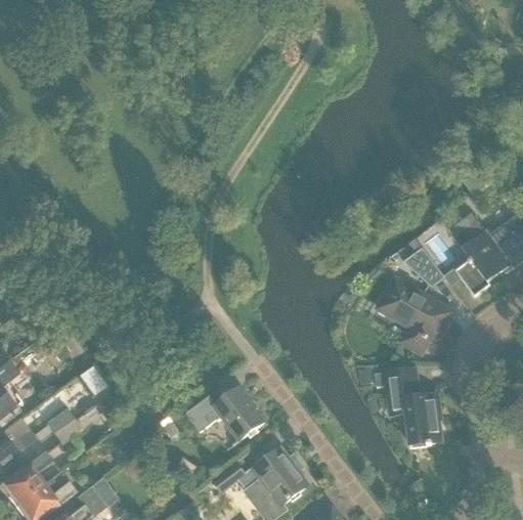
[(467,224),(453,235),(470,258),(455,268),(474,295),(490,283),(487,279),(509,264),(512,267),(522,258),(522,211),(521,209),(511,217),(519,227),(508,235),(499,225),(488,233),(471,211),(462,217),(467,224)]
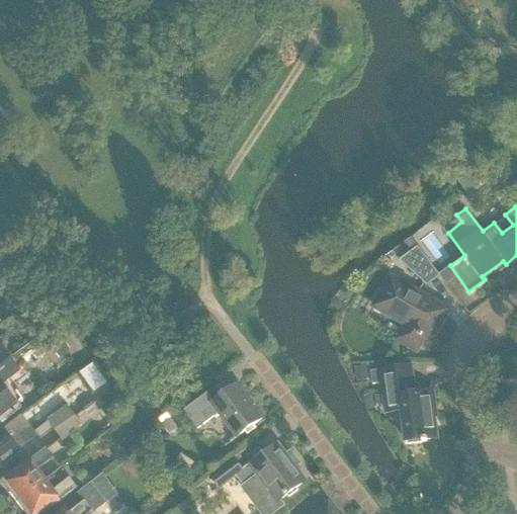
[(422,249),(410,258),(427,280),(439,271),(422,249)]
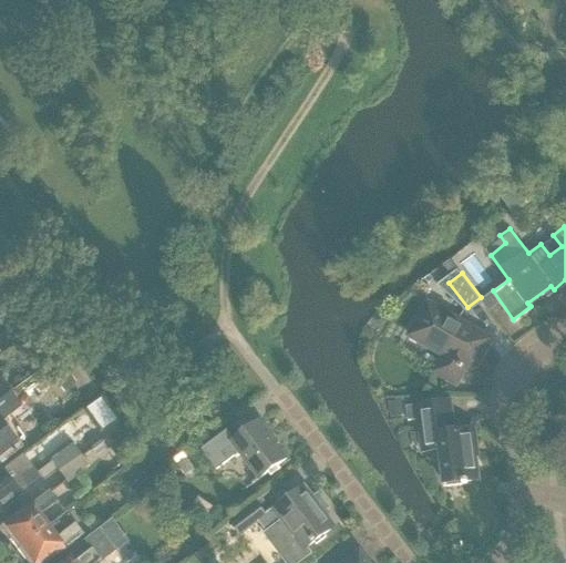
[(434,368),(455,380),(464,364),(472,368),(491,336),(428,299),(409,331),(444,351),(434,368)]
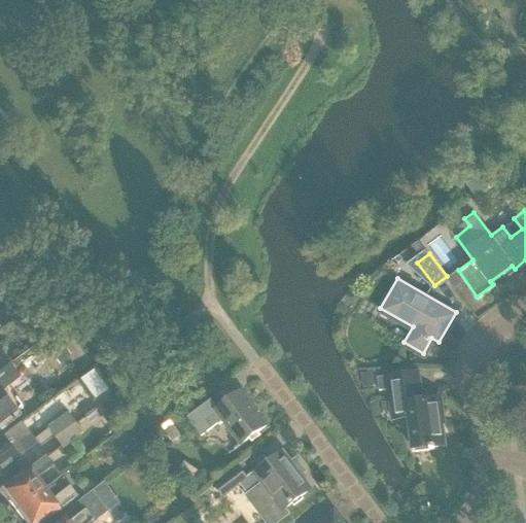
[(55,359),(68,350),(61,341),(47,350),(55,359)]
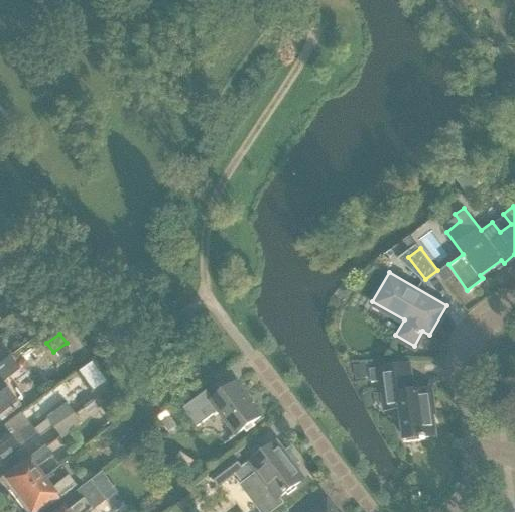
[(0,408),(0,380),(18,366),(9,355),(0,361),(0,408)]
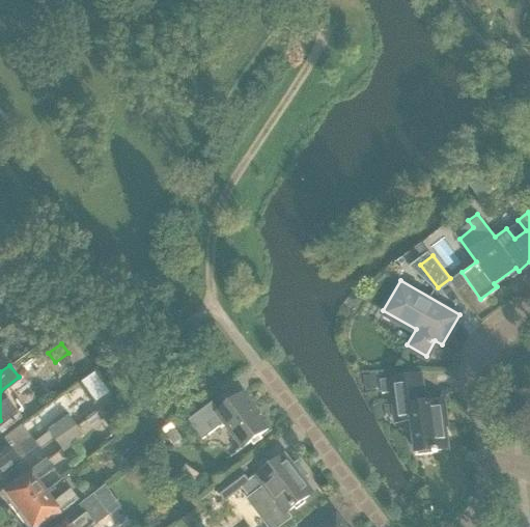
[(392,389),(395,418),(411,416),(413,431),(410,433),(411,443),(415,444),(416,449),(431,447),(431,449),(437,448),(437,447),(447,445),(443,416),(445,415),(443,397),(424,399),(420,371),(380,377),(382,390),(392,389)]
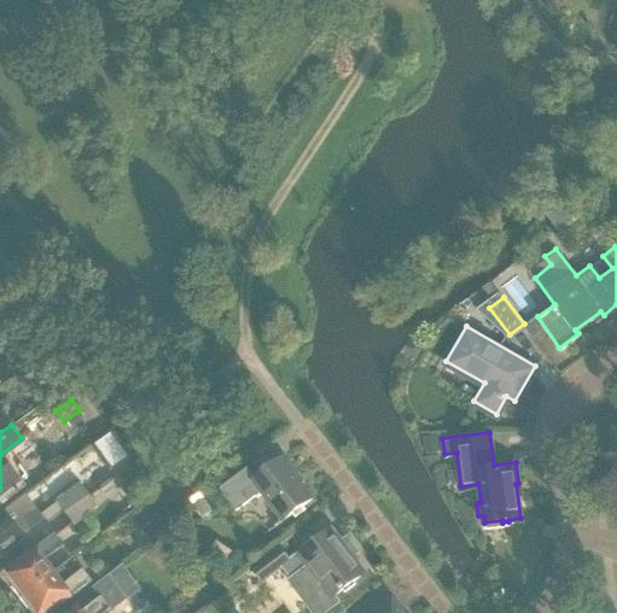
[(296,468),(283,451),(254,473),(246,463),(219,485),(236,507),(260,489),(281,518),(313,495),(294,470),(296,468)]
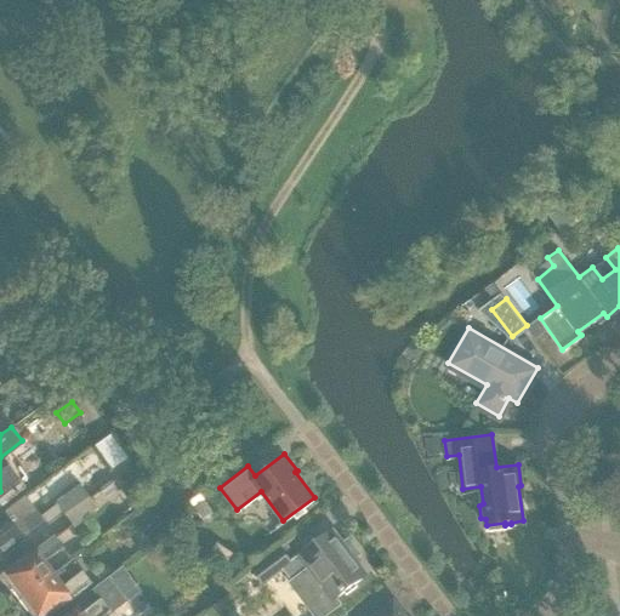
[(79,488),(55,505),(63,517),(86,500),(79,488)]
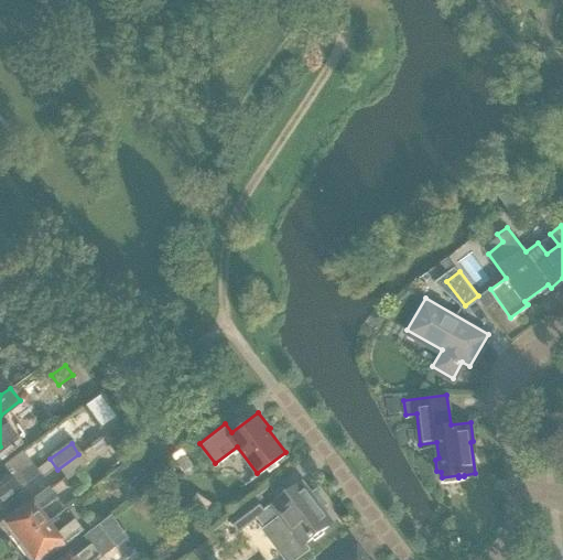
[(0,503),(18,490),(17,487),(36,472),(29,461),(28,461),(19,450),(0,463),(0,467),(0,503)]
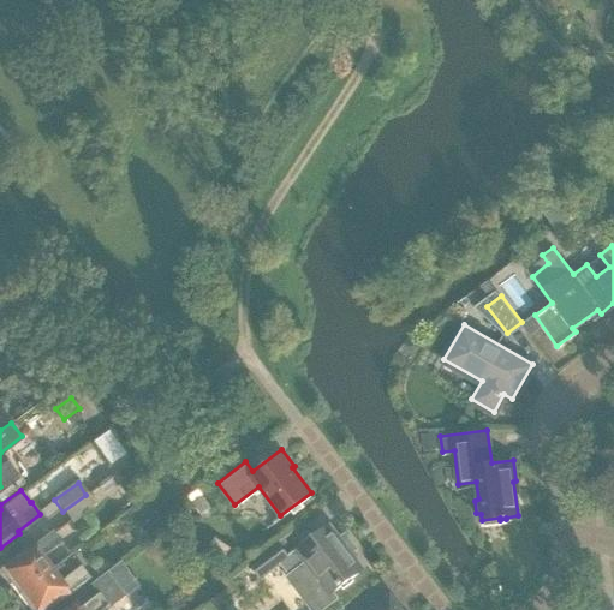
[(95,507),(85,495),(63,512),(71,524),(95,507)]
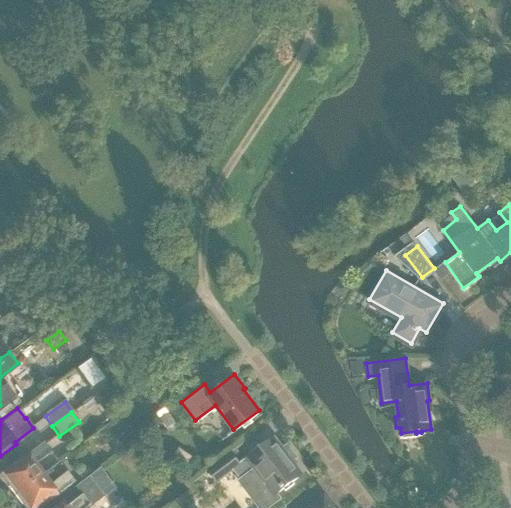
[(239,462),(233,467),(239,474),(236,477),(259,507),(263,507),(280,495),(277,490),(302,471),(275,435),(245,457),(239,462)]
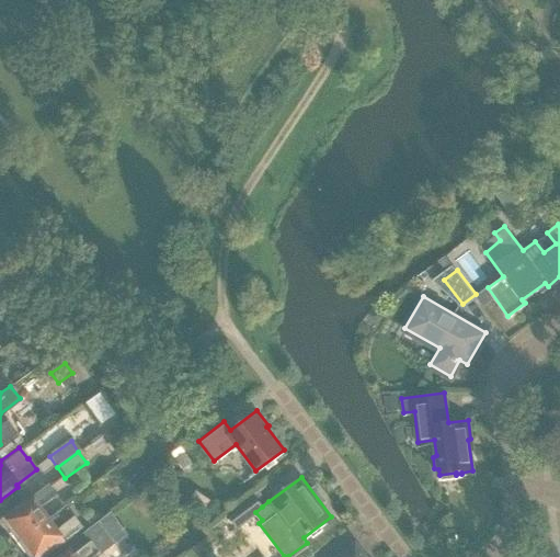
[(10,527),(8,530),(16,541),(45,519),(36,507),(55,492),(46,481),(1,515),(10,527)]
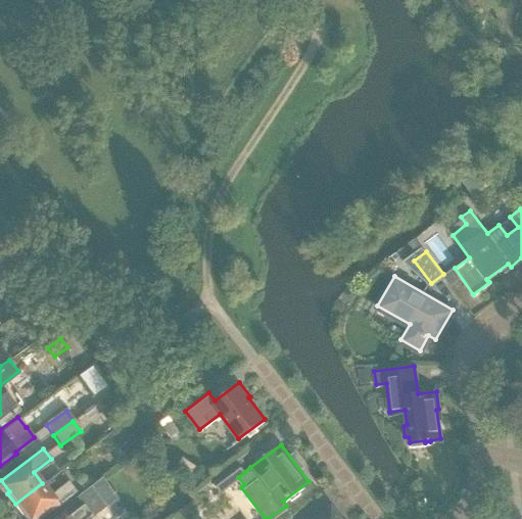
[(49,492),(42,483),(15,504),(20,512),(22,510),(30,518),(33,518),(74,488),(66,478),(49,492)]
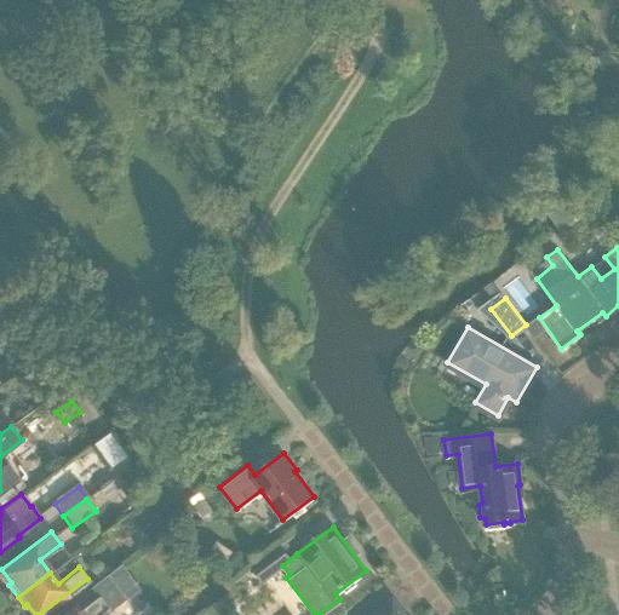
[(125,598),(107,574),(90,587),(97,597),(79,610),(75,604),(61,614),(105,614),(103,611),(107,609),(108,610),(125,598)]
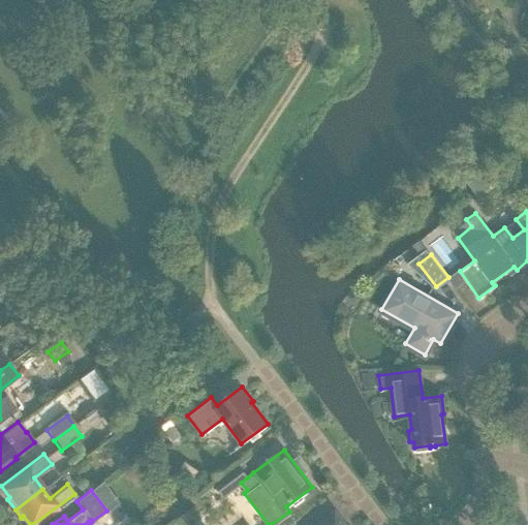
[(346,524),(335,508),(313,524),(346,524)]
